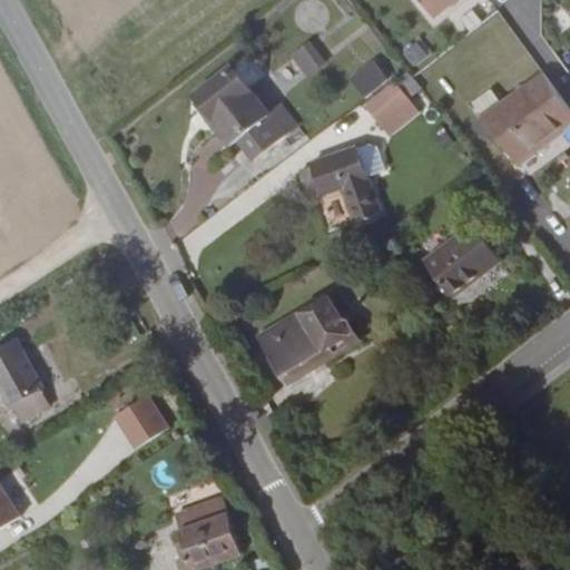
[(440,5),(436,0),(420,0),(430,12),(440,5)]
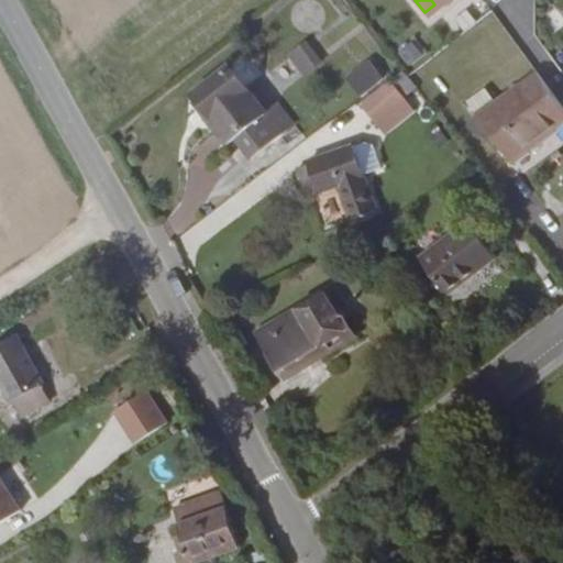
[(411,39),(396,52),(409,67),(424,54),(411,39)]
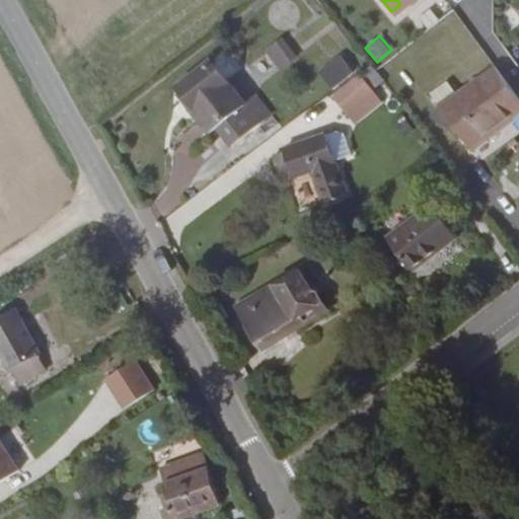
[(263,47),(274,70),(295,60),(285,36),(263,47)]
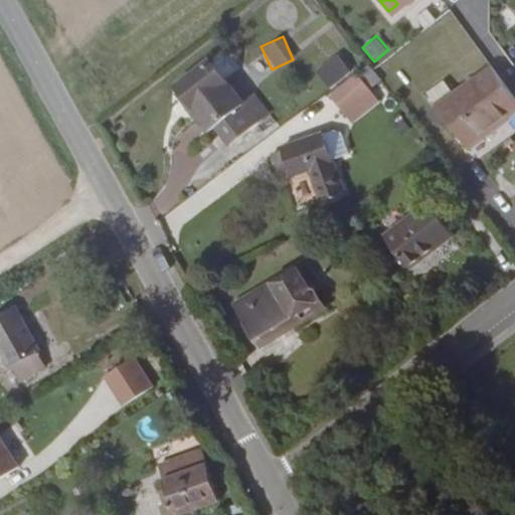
[(314,68),(327,88),(351,71),(338,52),(314,68)]
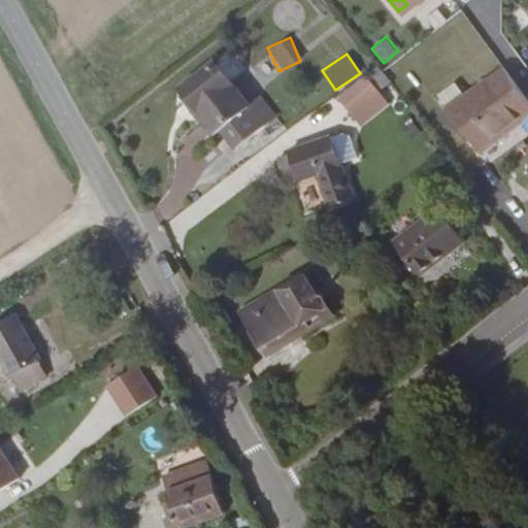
[(222,131),(251,108),(215,64),(182,90),(204,118),(201,120),(216,136),(222,131)]
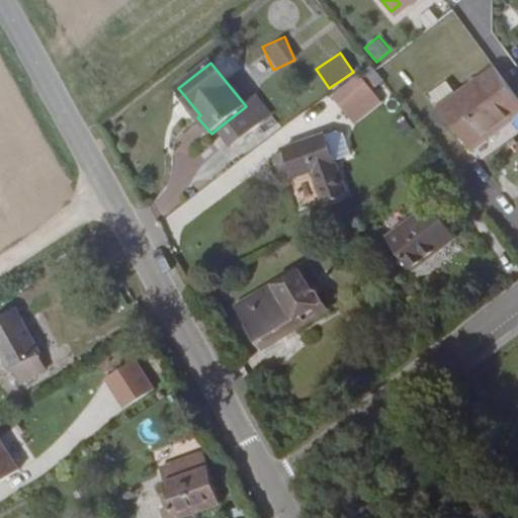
[(456,94),(439,107),(446,116),(469,149),(500,126),(517,112),(517,99),(495,67),(456,94)]
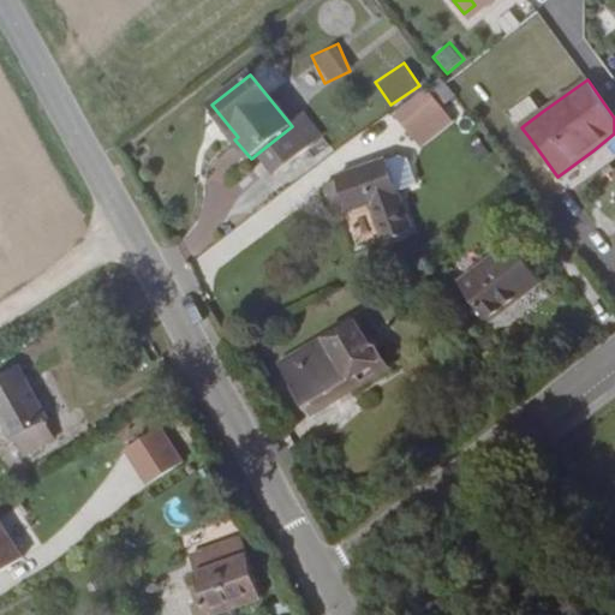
[(411,136),(443,108),(427,90),(394,117),(411,136)]
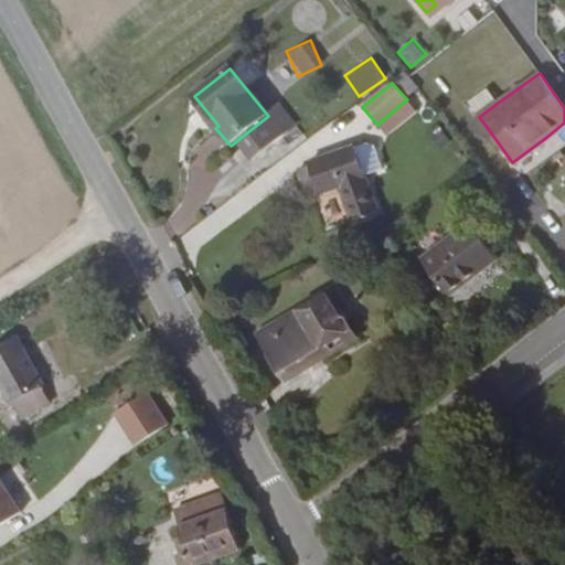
[(488,89),(470,103),(479,117),(498,103),(488,89)]
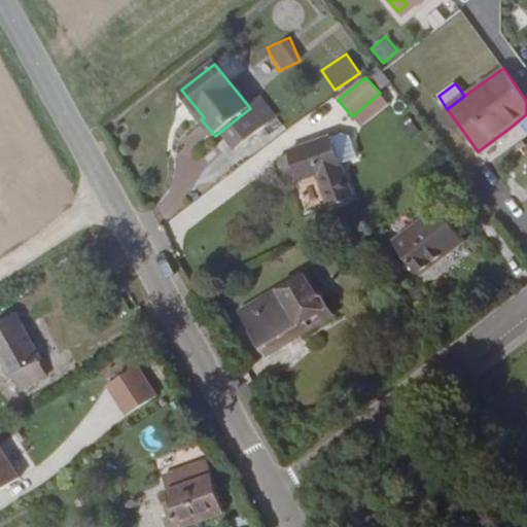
[(388,104),(380,93),(352,116),(360,127),(388,104)]
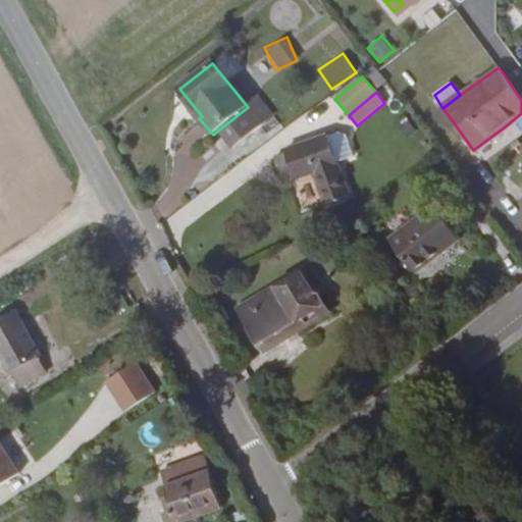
[(259,98),(248,107),(219,129),(233,147),(271,115),(259,98)]
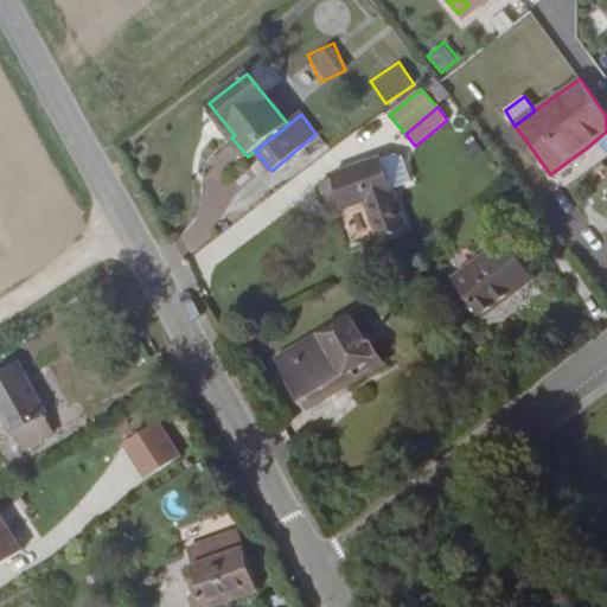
[(523,136),(515,126),(508,132),(515,144),(523,136)]
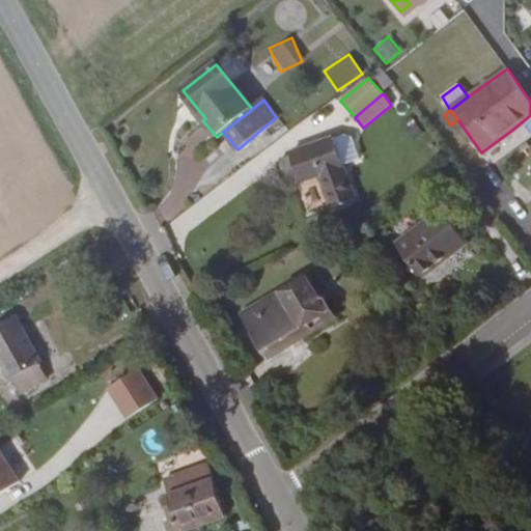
[(335,138),(344,165),(360,160),(353,136),(343,135),(335,138)]
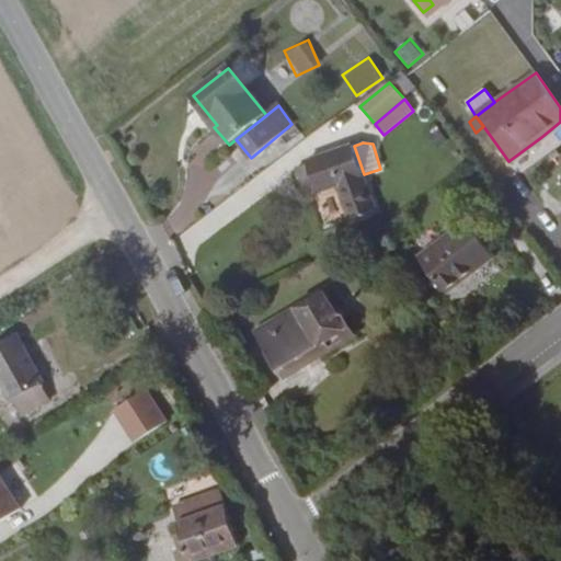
[(347,214),(373,199),(364,174),(354,146),(307,162),(308,164),(297,169),(306,192),(316,189),(317,192),(338,185),(347,214)]
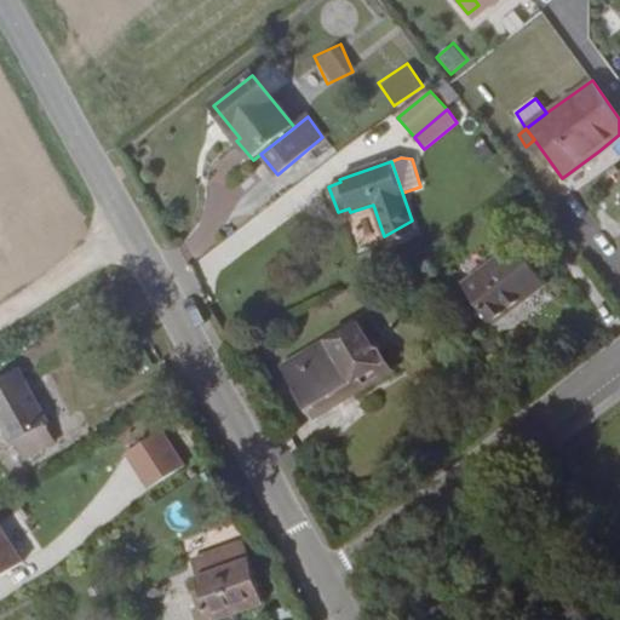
[(388,244),(389,244),(417,233),(412,220),(384,236),(388,244)]
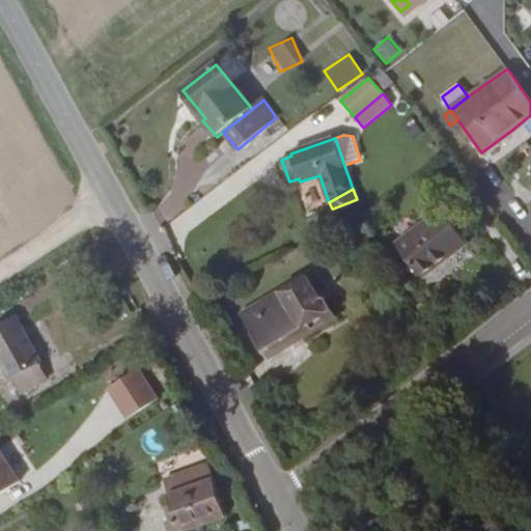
[(442,211),(397,245),(423,278),(468,244),(442,211)]
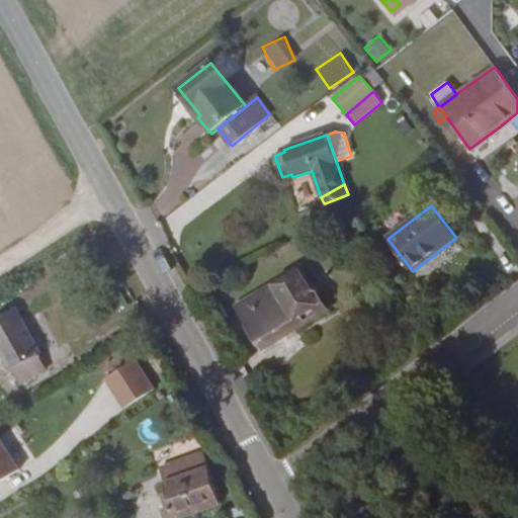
[(295,321),(300,329),(327,312),(300,269),(236,309),(257,345),(295,321)]
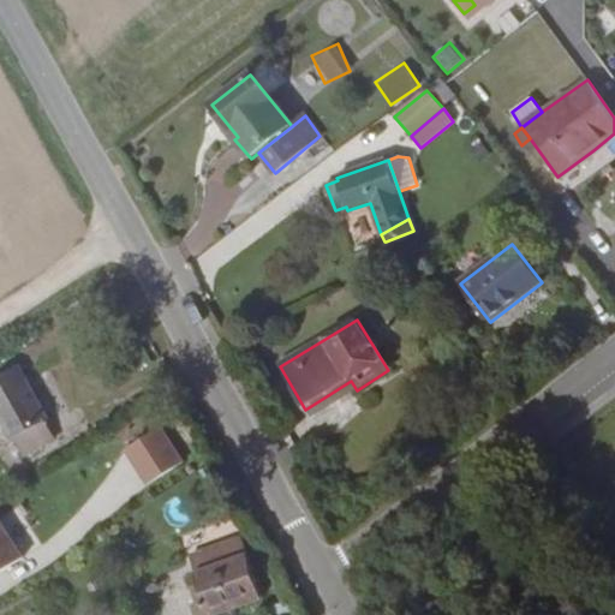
[(9,436),(40,419),(42,417),(15,368),(0,375),(0,424),(7,436),(9,436)]
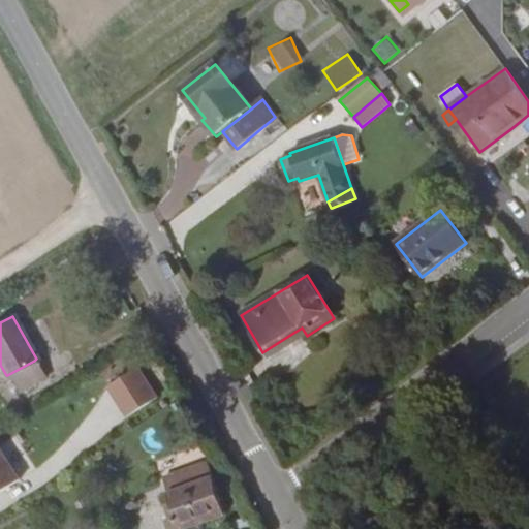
[(268,359),(307,336),(302,328),(262,352),(268,359)]
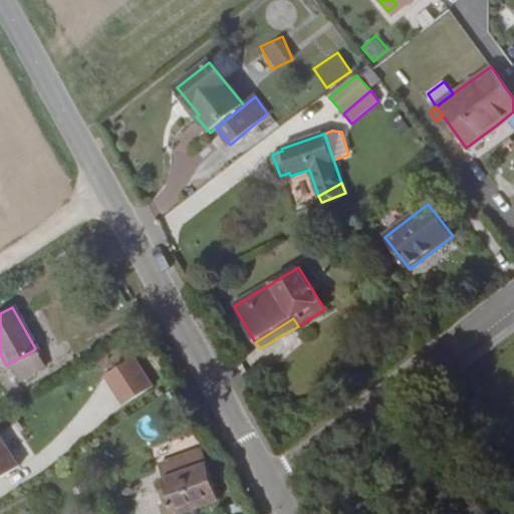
[(42,365),(33,350),(7,364),(17,379),(42,365)]
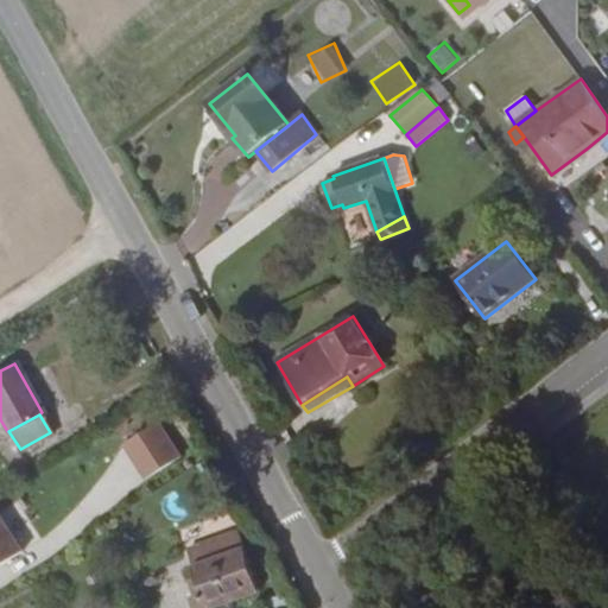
[(158,419),(119,443),(141,480),(181,456),(158,419)]
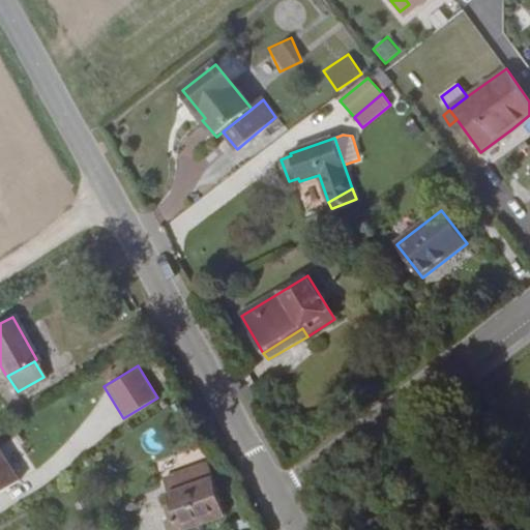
[(0,490),(16,483),(0,449),(0,490)]
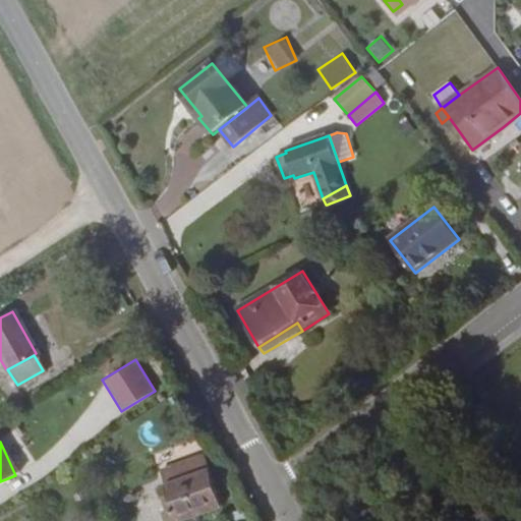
[(167,501),(163,503),(165,510),(158,512),(161,520),(174,520),(218,506),(201,456),(157,471),(162,484),(167,501)]
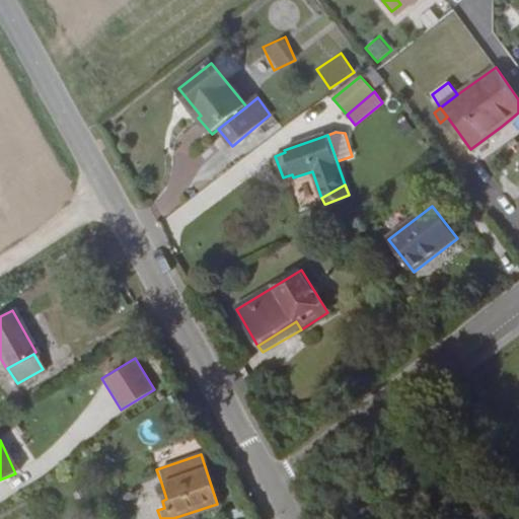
[(156,485),(162,501),(166,499),(161,483),(156,485)]
